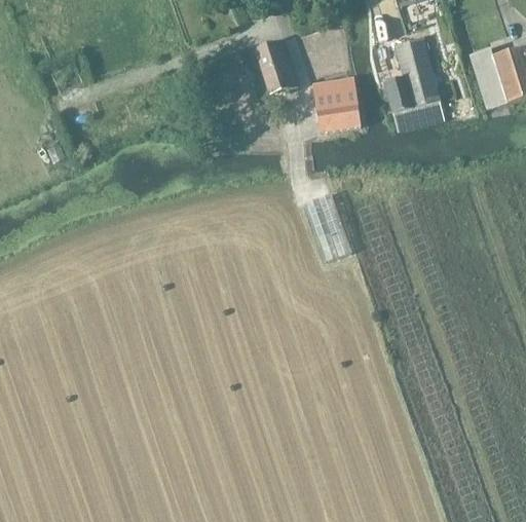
[(403,76),(383,81),(391,113),(439,101),(422,37),(393,44),(402,75),(403,76)]
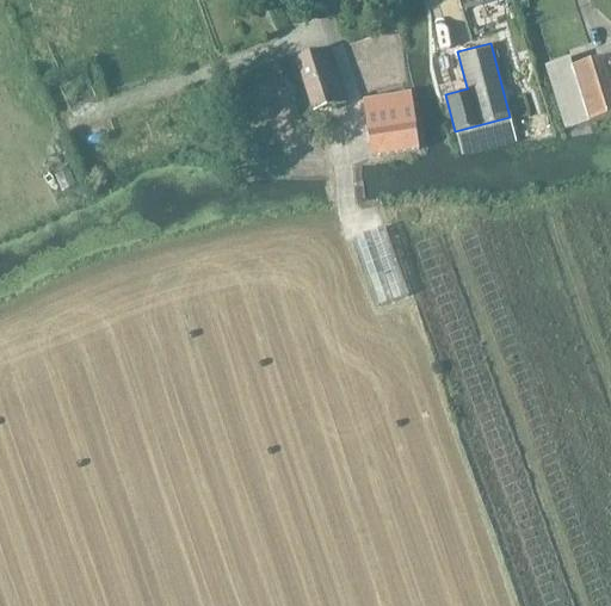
[(335,104),(345,100),(326,44),(295,55),(313,111),(329,105),(331,109),(337,106),(335,104)]
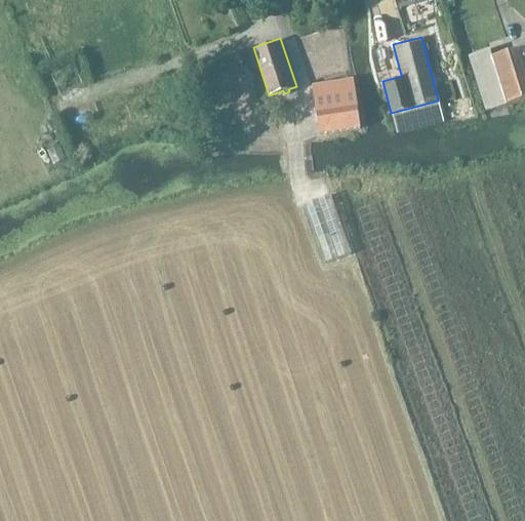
[(488,47),(468,53),(485,109),(524,96),(524,45),(522,46),(490,54),(488,47)]
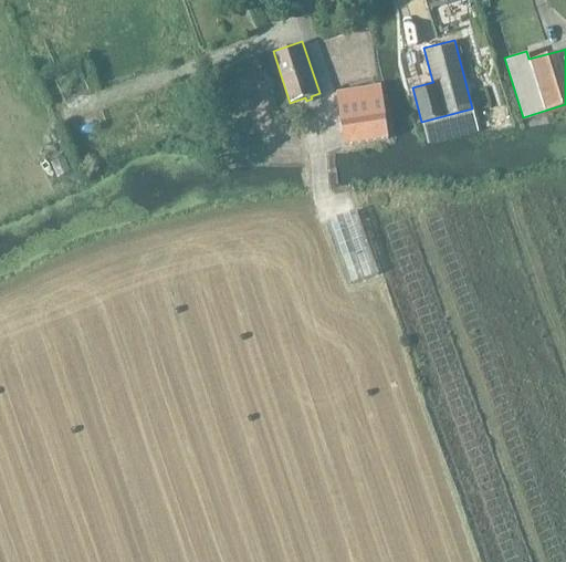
[(379,82),(335,89),(339,115),(343,142),(387,135),(379,82)]
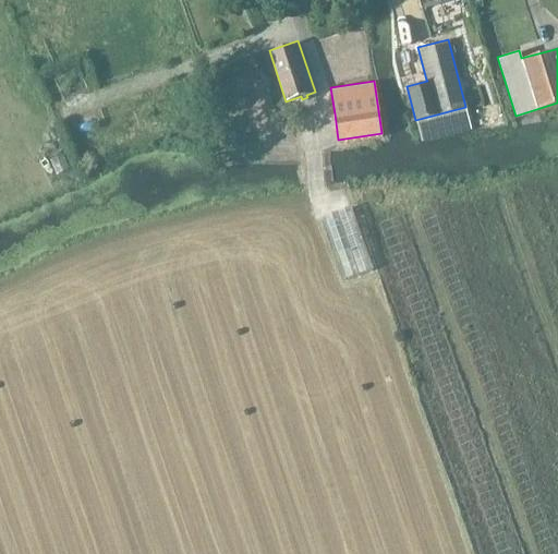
[(344,276),(372,266),(351,205),(324,215),(344,276)]
